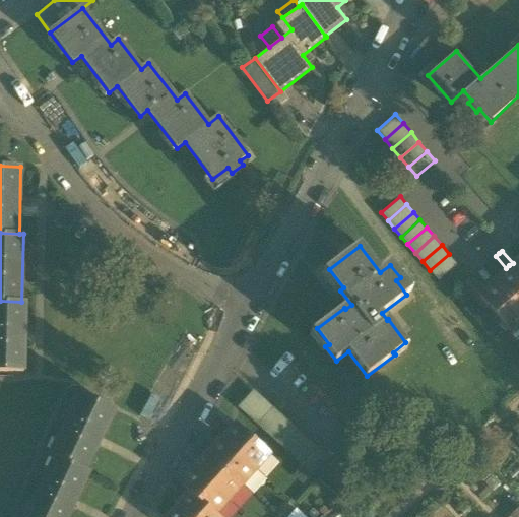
[(457,263),(449,254),(430,270),(439,279),(457,263)]
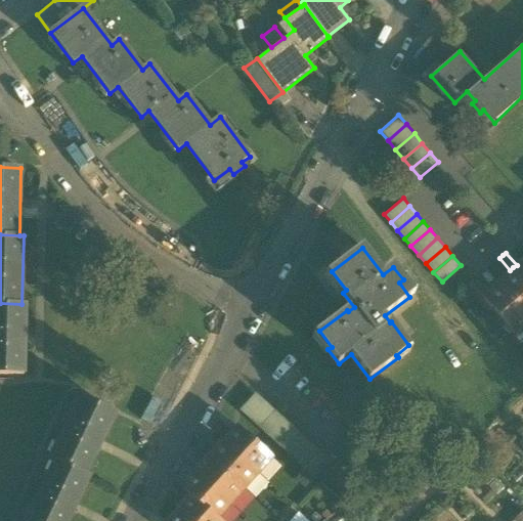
[(522,278),(516,271),(500,285),(522,310),(522,278)]
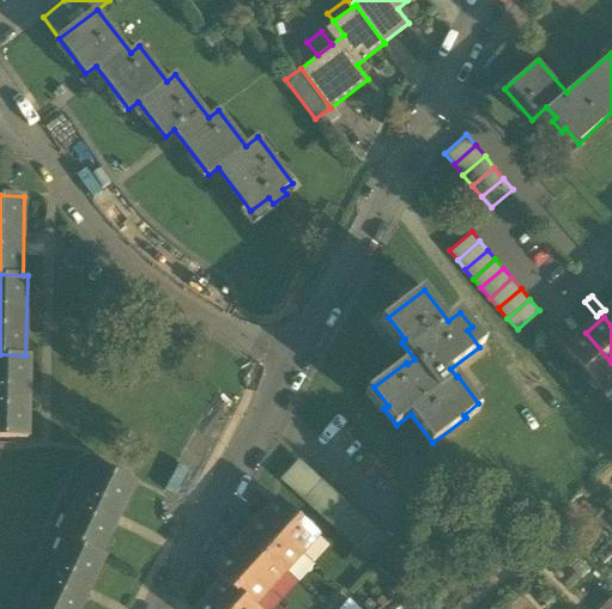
[(547,334),(571,361),(575,359),(567,348),(570,346),(567,342),(555,328),(547,334)]
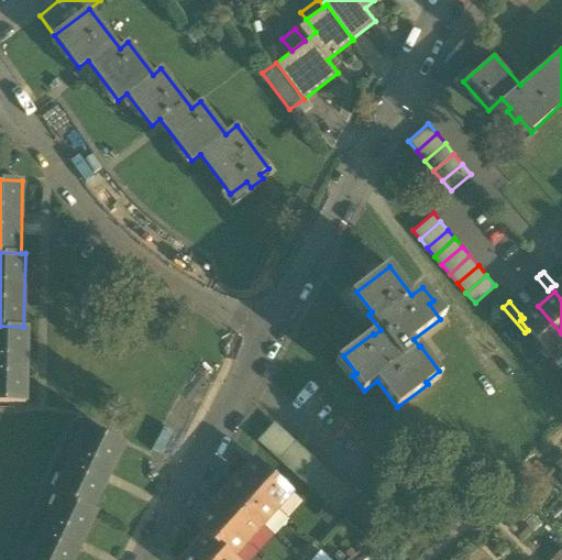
[(553,359),(561,350),(561,333),(538,306),(524,318),(520,320),(528,330),(553,359)]
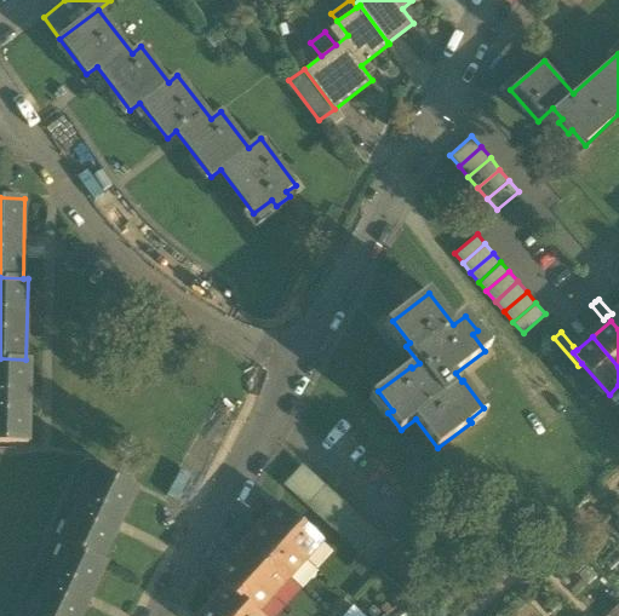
[(30,360),(26,360),(0,358),(0,439),(29,441),(30,360)]
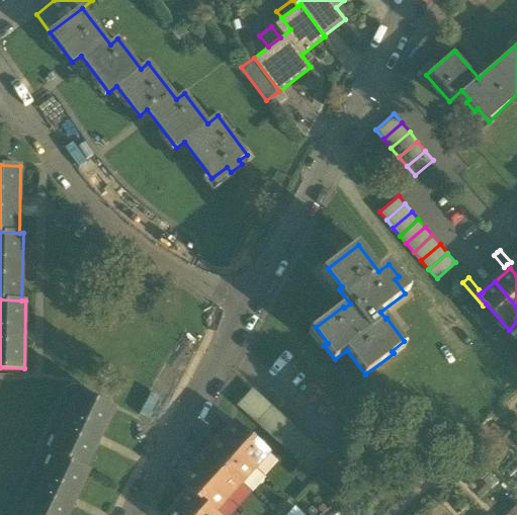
[(239,406),(248,414),(264,396),(255,388),(239,406)]
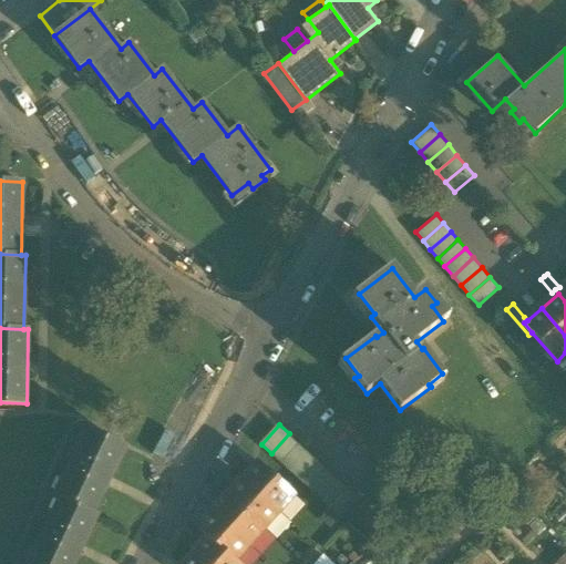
[(57,495),(60,498),(94,512),(125,445),(89,428),(57,495)]
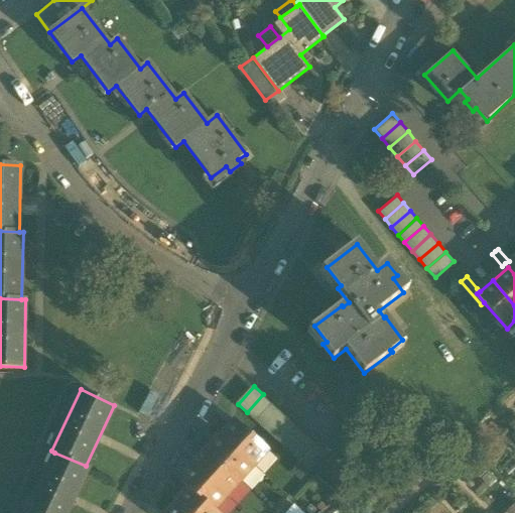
[(247,412),(255,420),(272,402),(263,394),(247,412)]
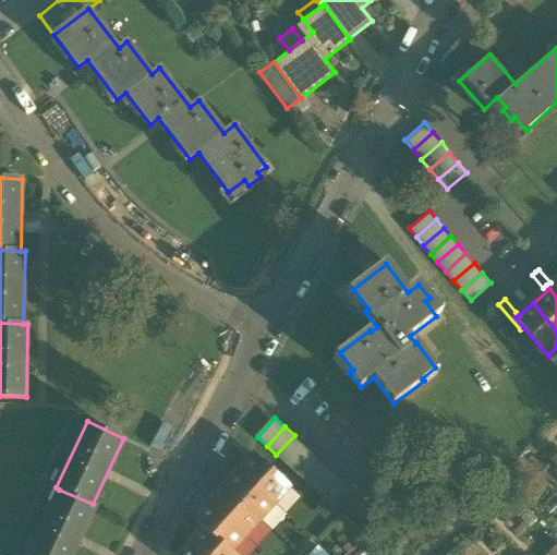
[(276,455),(286,463),(303,444),(294,435),(276,455)]
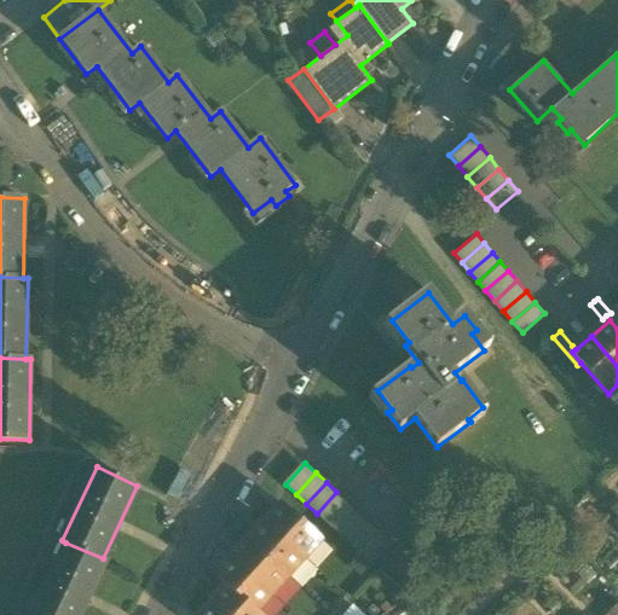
[(317,514),(328,523),(347,502),(336,492),(317,514)]
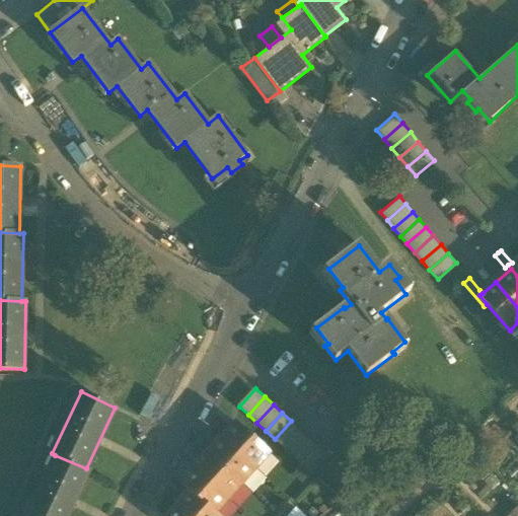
[(237,421),(223,437),(255,466),(270,451),(237,421)]
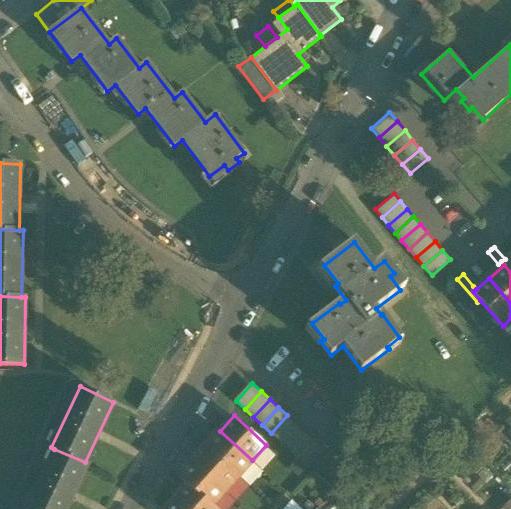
[(271,433),(280,441),(296,423),(287,415),(271,433)]
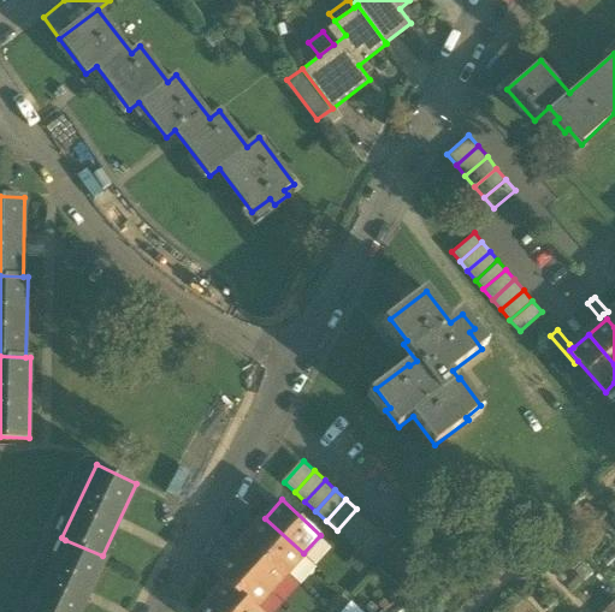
[(337,530),(348,540),(367,520),(356,509),(337,530)]
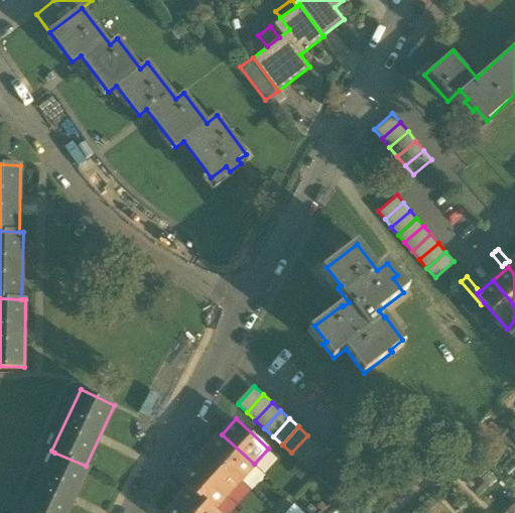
[(241,479),(254,464),(222,434),(208,449),(241,479)]
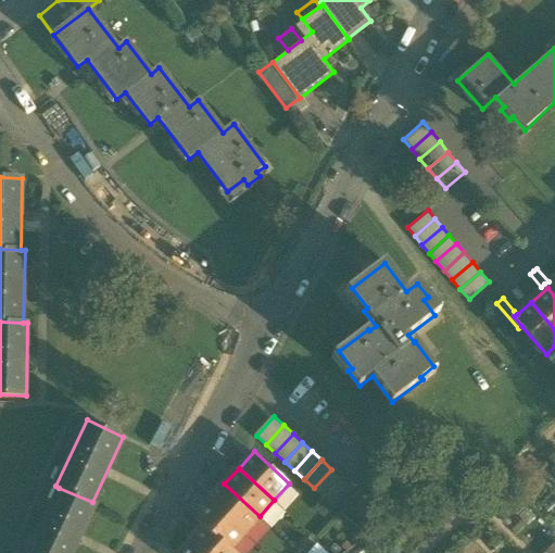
[(314,488),(324,497),(341,478),(331,469),(314,488)]
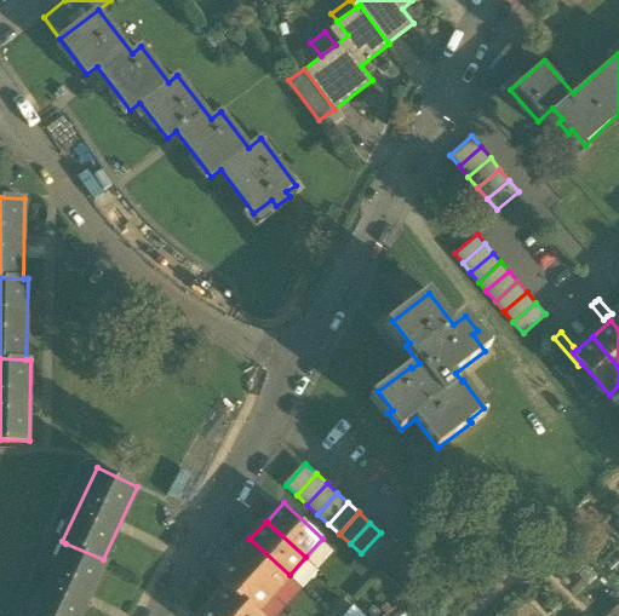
[(391,542),(380,533),(361,553),(372,563),(391,542)]
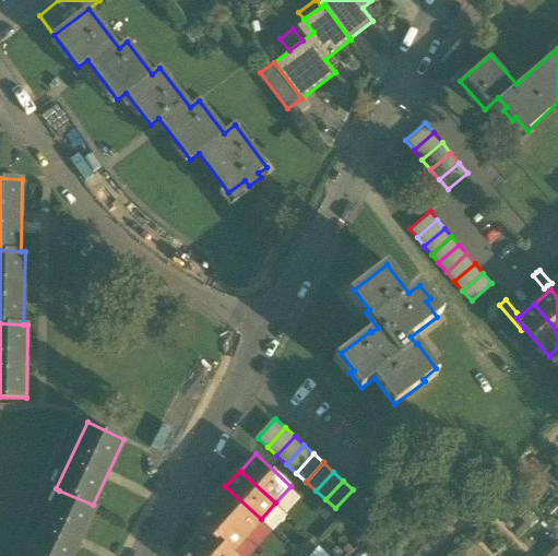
[(246,535),(261,519),(225,486),(211,503),(246,535)]
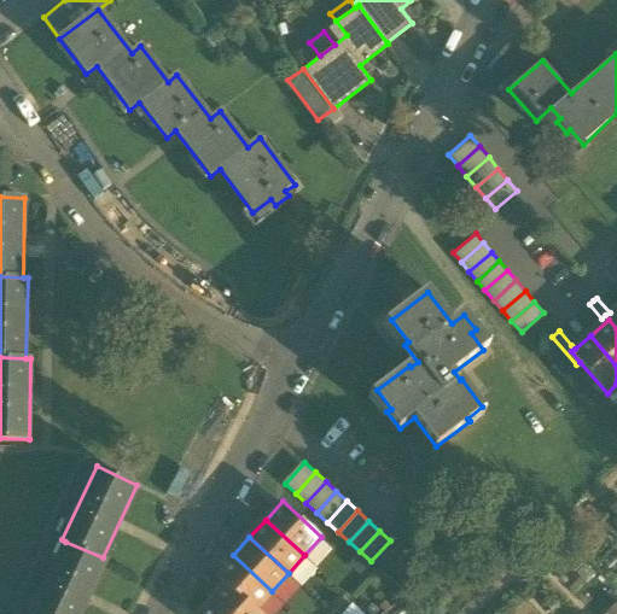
[(80,613),(106,560),(103,557),(65,542),(30,613),(80,613)]
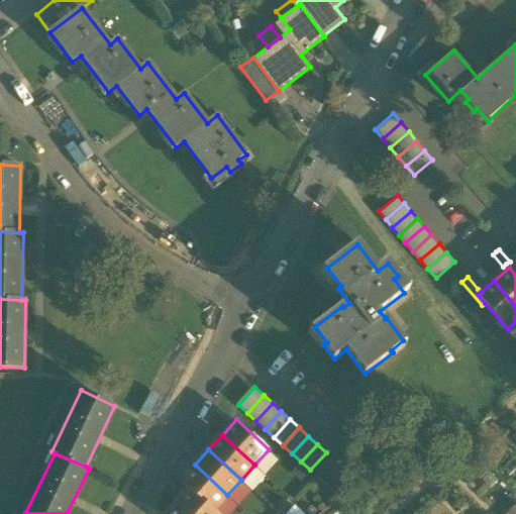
[(214,510),(227,495),(195,465),(181,480),(190,488),(214,510)]
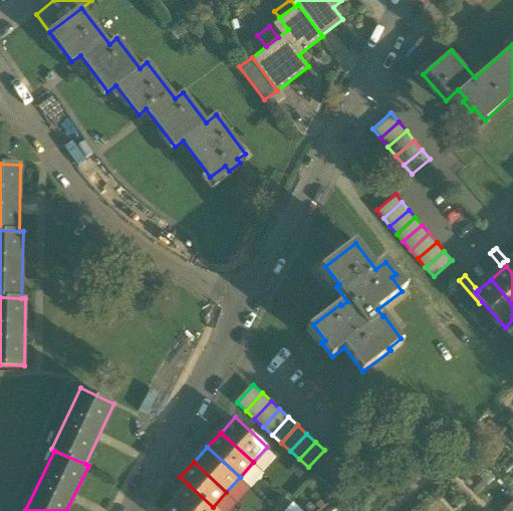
[(217,510),(213,507),(189,485),(176,500),(187,510),(217,510)]
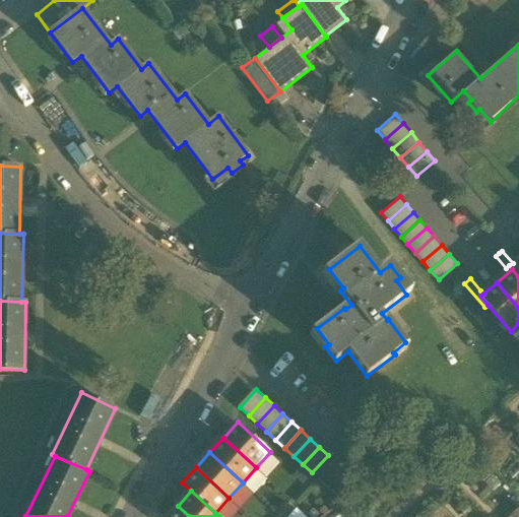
[(189,516),(178,506),(167,516),(189,516)]
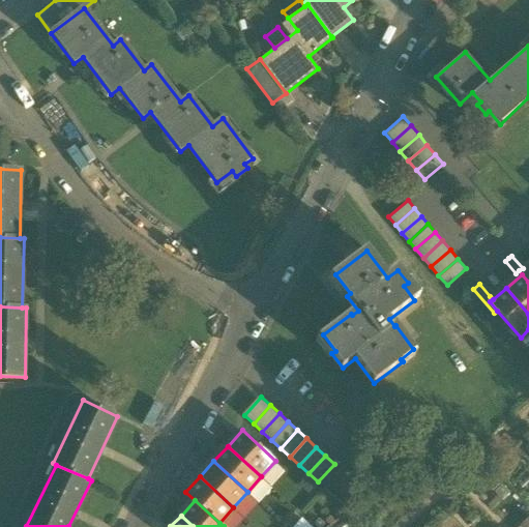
[(528,516),(517,526),(528,526),(528,516)]
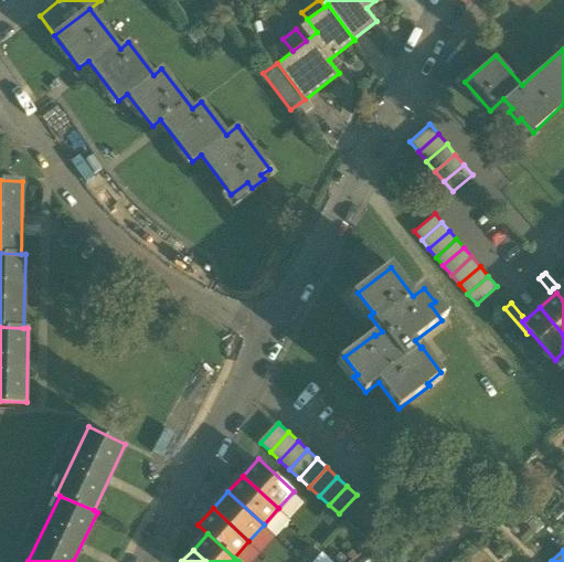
[(332,561),(325,551),(314,560),(316,561),(332,561)]
